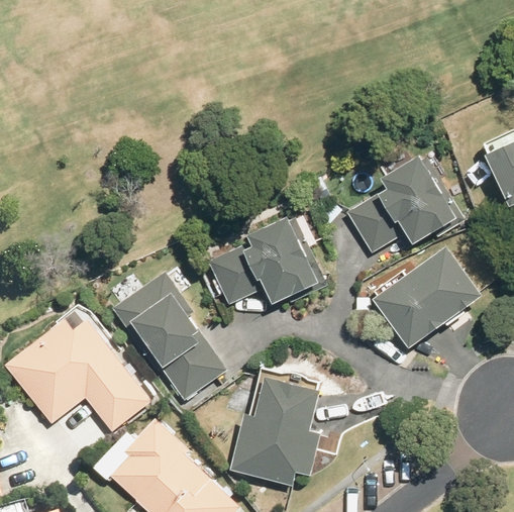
[(513,127),(486,141),(490,150),(486,152),(510,205),(513,203),(513,127)]
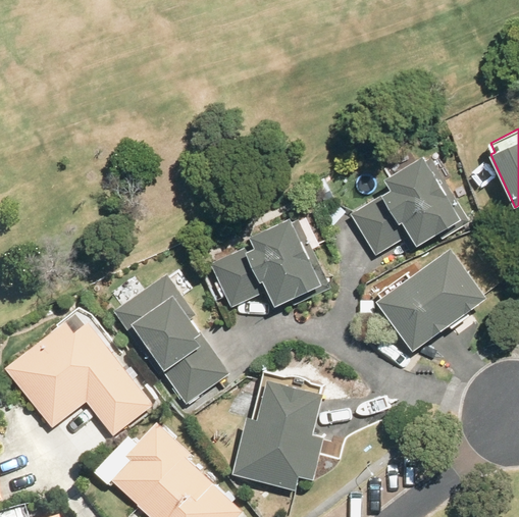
[(382,197),(350,217),(374,259),(410,238),(416,248),(429,240),(434,247),(470,224),(430,159),(426,162),(422,156),(383,179),(390,189),(381,194),(382,197)]
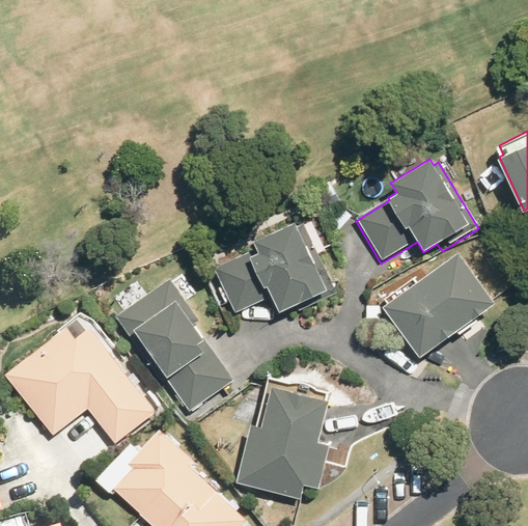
[(328,183),(321,186),(327,198),(334,195),(328,183)]
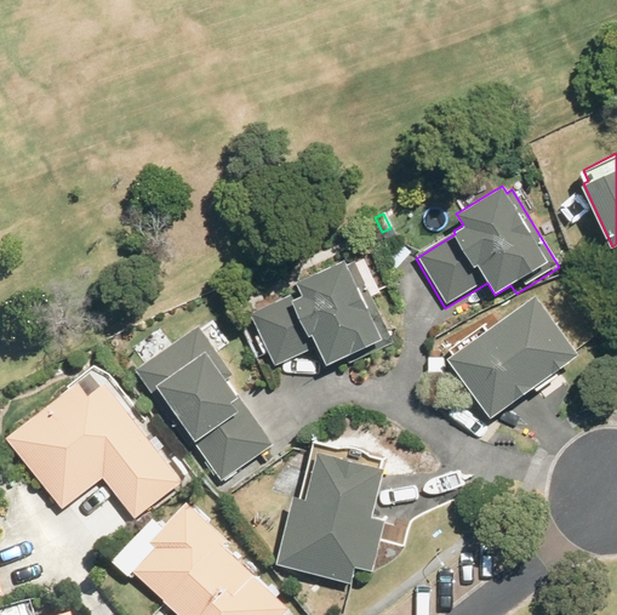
[(297,280),(302,291),(250,317),(274,368),(318,347),(327,365),(346,356),(350,365),(393,345),(355,262),(349,265),(346,257),(297,280)]
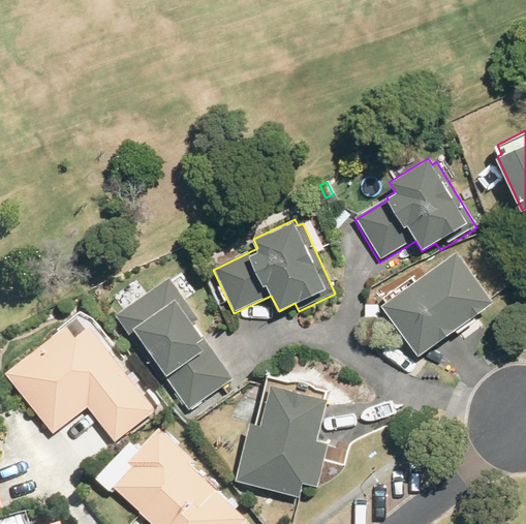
[(475,322),(471,317),(494,301),(457,251),(382,306),(420,357),(455,331),(458,335),(475,322)]
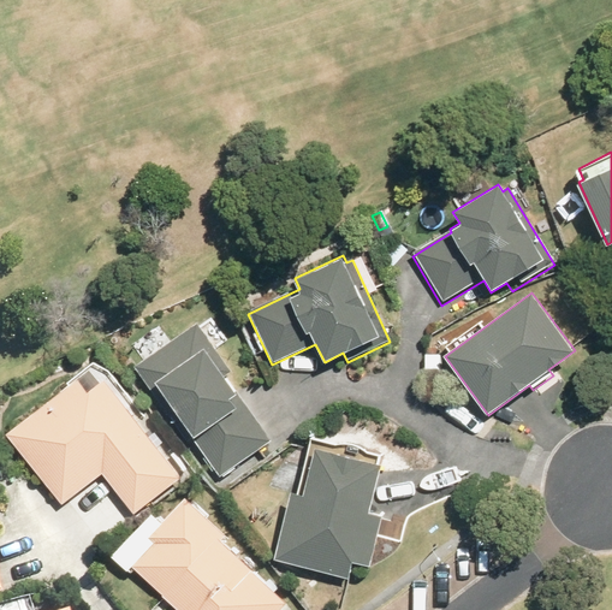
[(194,325),(134,367),(185,443),(191,439),(219,479),(271,443),(223,375),(227,373),(194,325)]
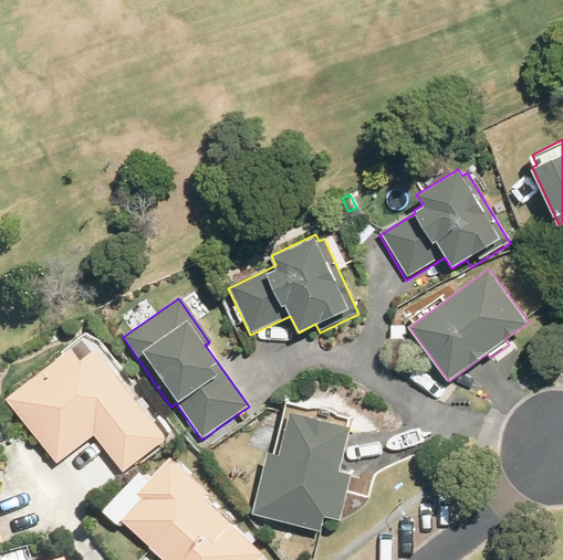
[(6,400),(56,465),(93,437),(123,474),(167,440),(95,348),(81,359),(72,348),(6,400)]
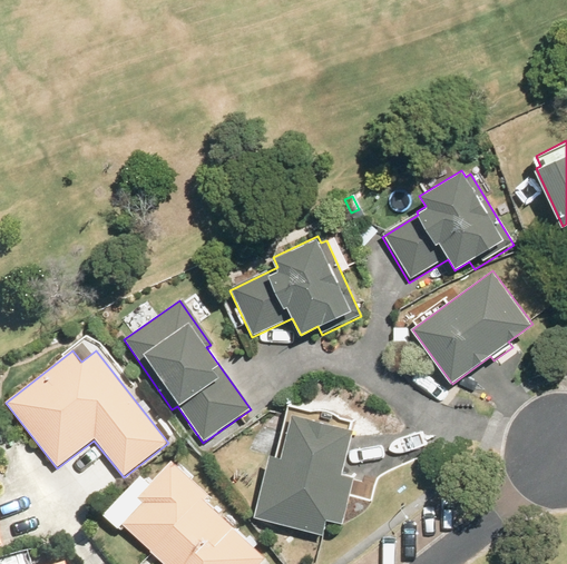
[(340,473),(352,428),(284,411),(273,454),(269,454),(253,517),(321,536),(325,520),(341,524),(353,476),(340,473)]
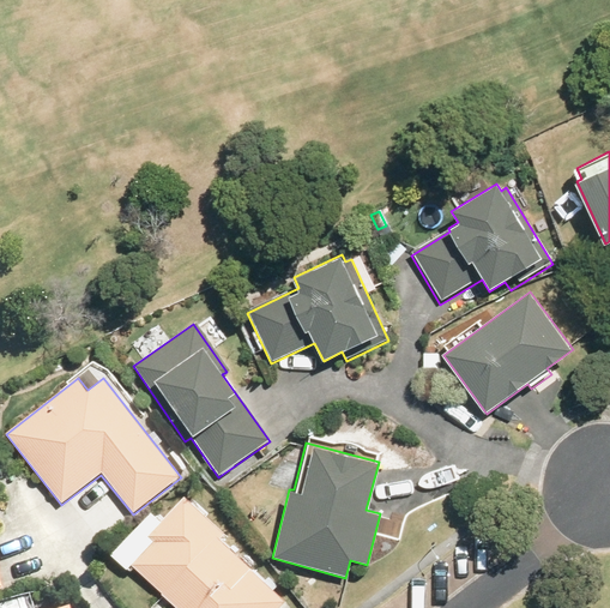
[(281,607),(285,602),(219,541),(224,535),(183,498),(148,536),(153,542),(131,566),(174,607),(281,607)]
